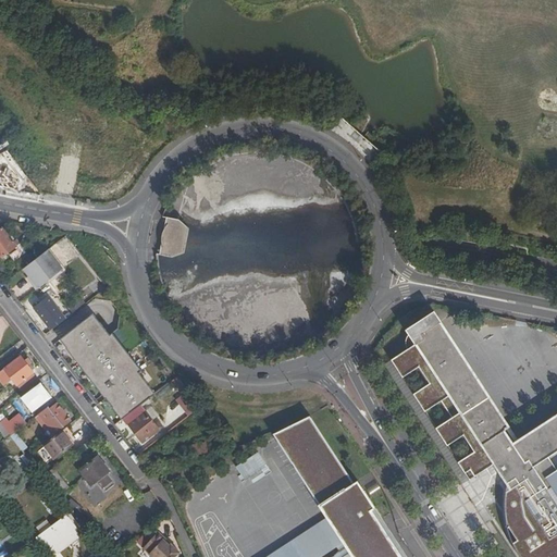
[(174,218),(161,217),(153,255),(165,257),(180,252),(184,230),(174,218)]
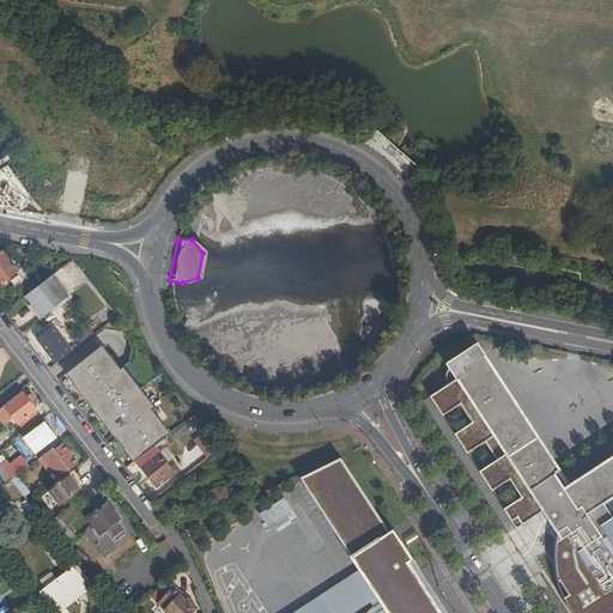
[(0,253),(0,284),(18,272),(2,252),(0,253)]
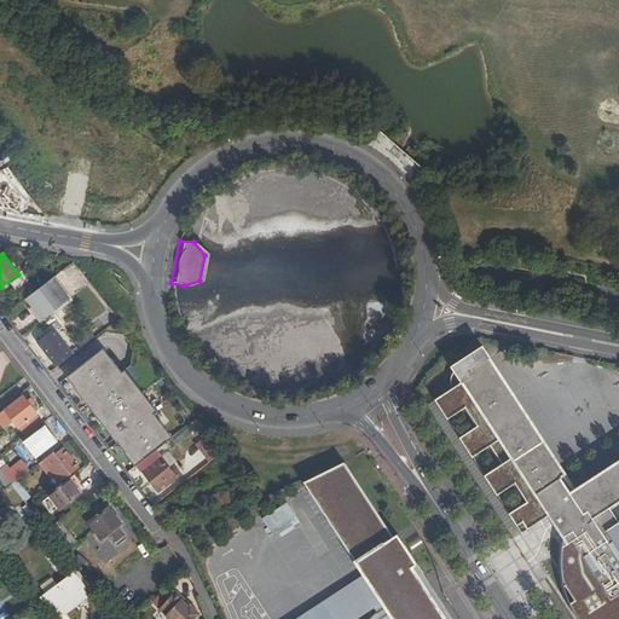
[(22,276),(16,281),(21,287),(27,282),(22,276)]
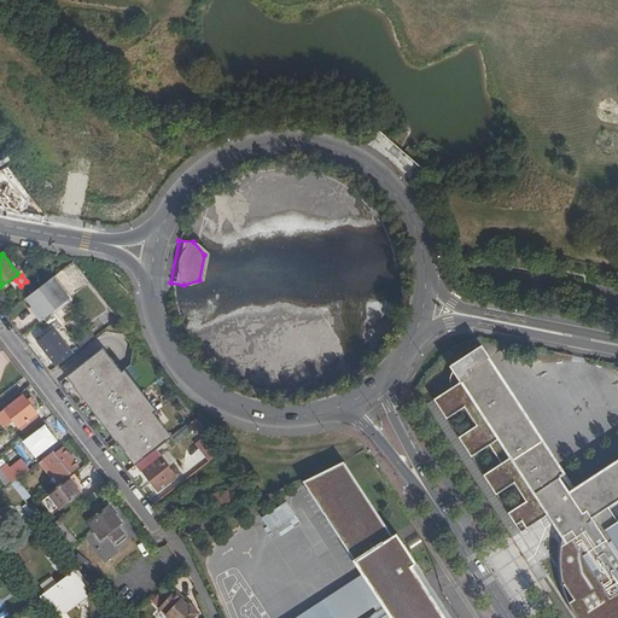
[(74,297),(57,275),(30,296),(36,303),(41,309),(39,312),(45,319),(51,314),(74,297)]
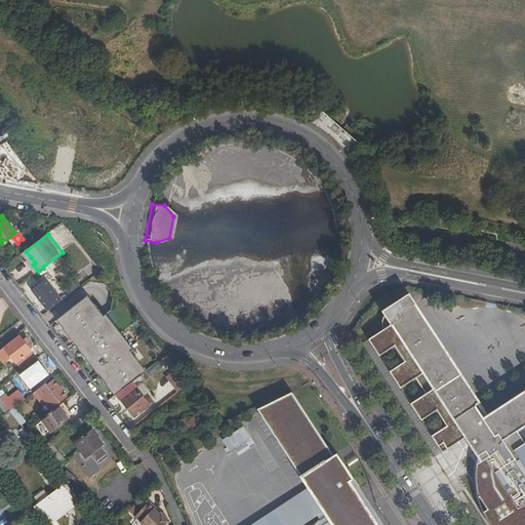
[(38,275),(24,283),(26,287),(41,279),(38,275)]
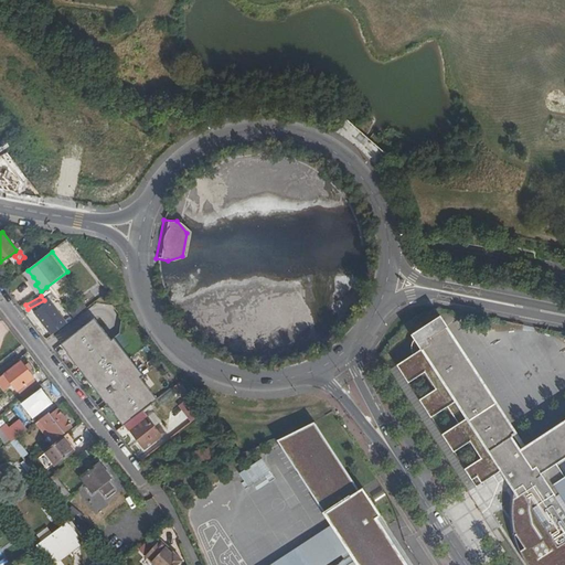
[(129,422),(157,401),(166,393),(162,387),(171,381),(107,299),(57,338),(120,419),(125,417),(129,422)]
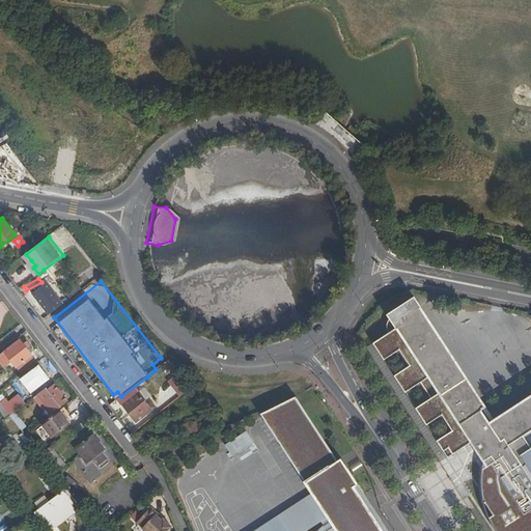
[(36,297),(49,314),(62,304),(49,287),(36,297)]
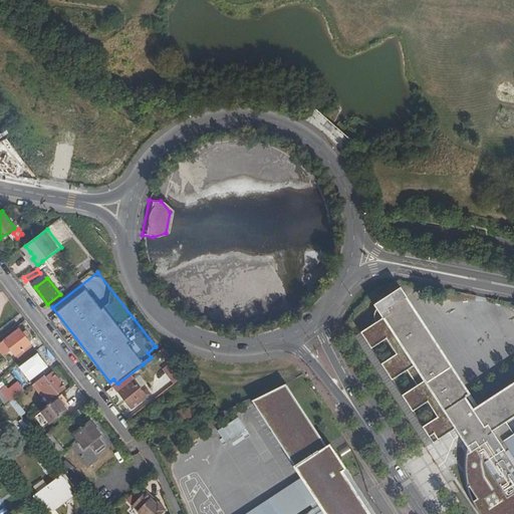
[(513,513),(513,430),(499,440),(498,439),(500,438),(489,421),(487,423),(475,409),(474,409),(442,359),(445,357),(432,338),(434,337),(406,295),(389,306),(392,310),(386,314),(380,303),(378,305),(376,307),(374,311),(374,314),(374,317),(375,320),(360,330),(371,346),(387,336),(397,351),(381,361),(392,377),(407,367),(417,383),(402,393),(413,410),(428,400),(438,415),(423,425),(433,441),(456,426),(468,443),(466,450),(466,457),(465,464),(466,471),(467,479),(468,486),(468,487),(471,494),(473,499),(477,497),(491,513),(513,513)]
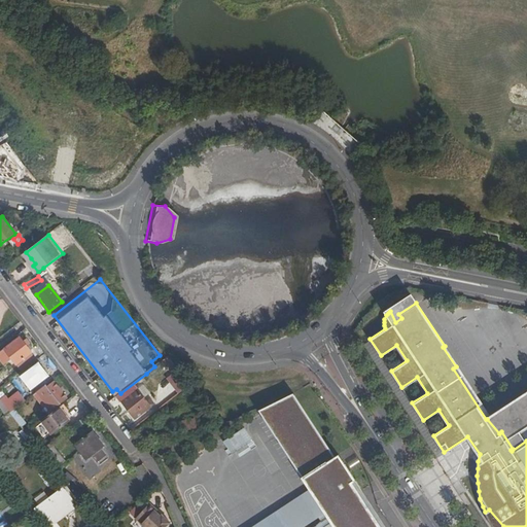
[(19,362),(23,369),(35,358),(19,338),(4,350),(6,353),(2,356),(6,362),(11,358),(15,364),(19,362)]
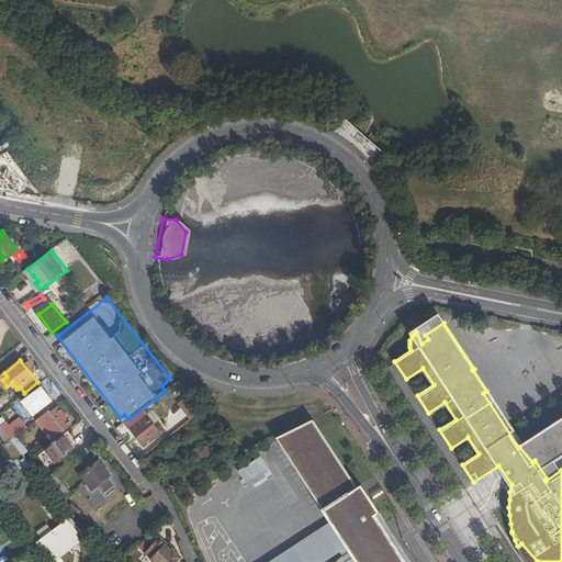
[(183,385),(179,381),(165,391),(156,398),(160,404),(183,385)]
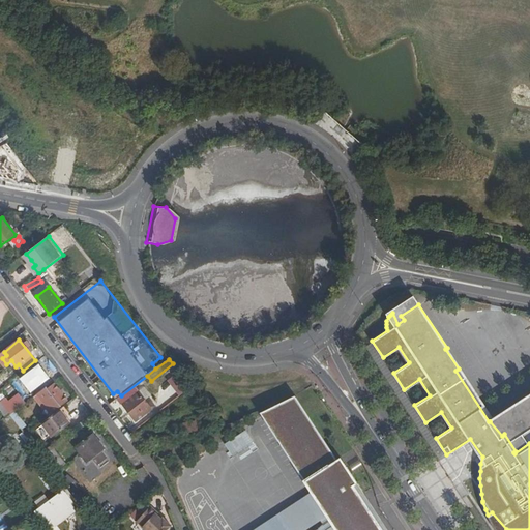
[(22,380),(27,388),(33,384),(36,387),(49,378),(40,366),(38,367),(36,365),(26,374),(27,376),(22,380)]
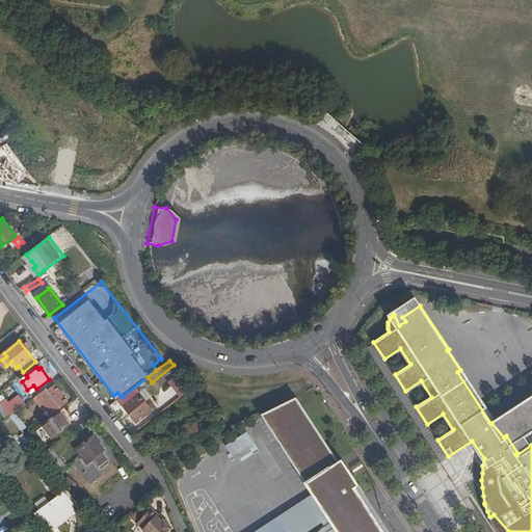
[(178,375),(167,382),(177,396),(187,388),(178,375)]
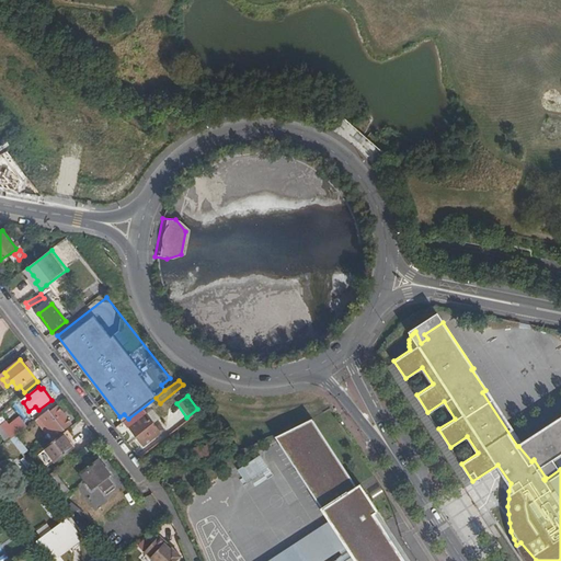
[(146,414),(160,403),(156,398),(128,419),(125,422),(144,446),(163,431),(157,422),(153,424),(146,414)]
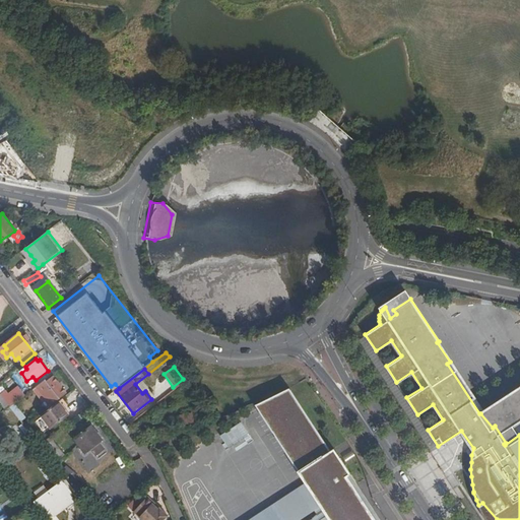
[(46,382),(45,381),(37,387),(46,399),(51,405),(66,393),(53,377),(46,382)]
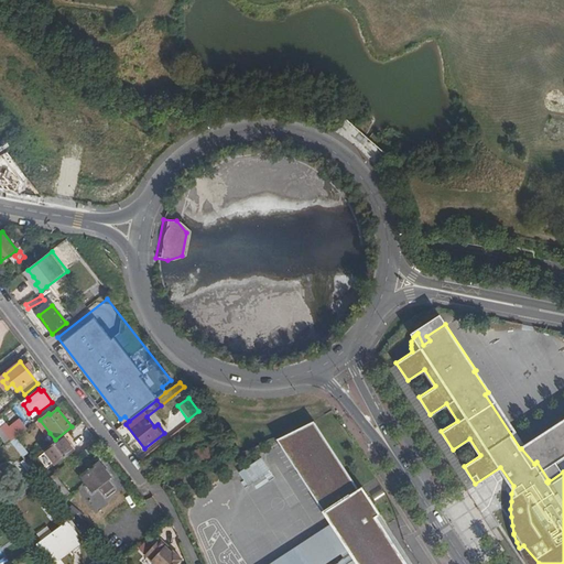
[(10,442),(15,438),(26,430),(19,420),(9,427),(6,423),(0,426),(0,427),(9,440),(10,442)]
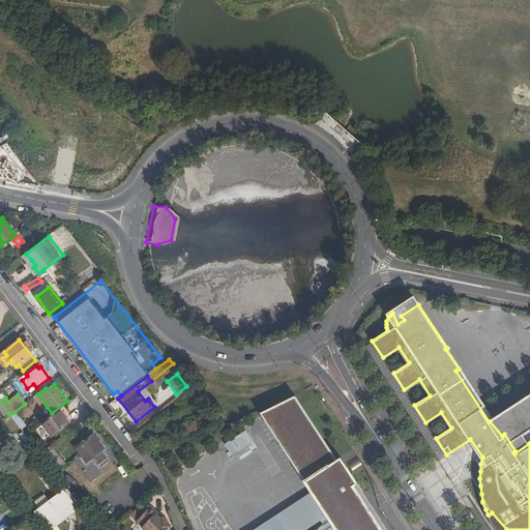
[(47,407),(37,394),(33,398),(42,409),(47,407)]
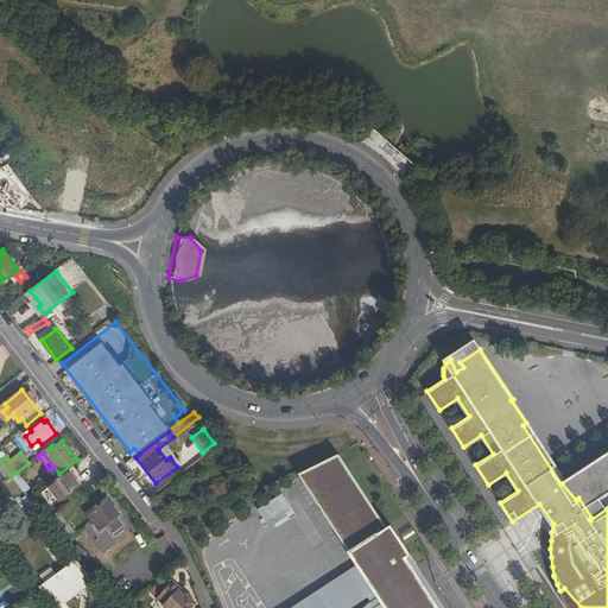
[(0,469),(6,477),(10,474),(0,461),(0,469)]
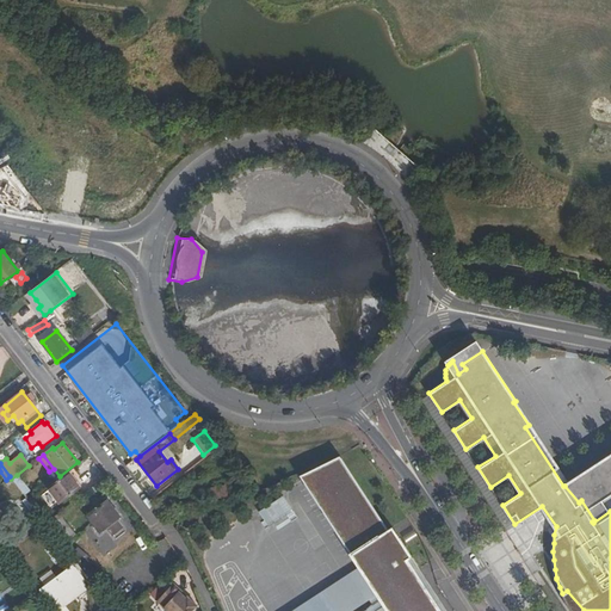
[(440,610),(426,587),(420,591),(408,571),(418,565),(394,524),(389,528),(355,463),(312,482),(376,580),(383,575),(389,586),(375,597),(384,610),(440,610)]
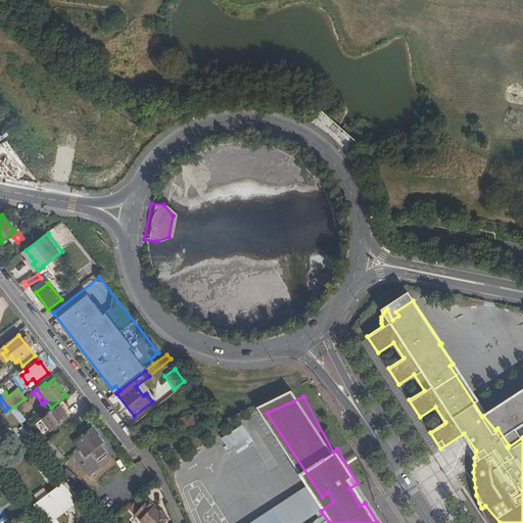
[(68,418),(58,406),(46,414),(56,427),(68,418)]
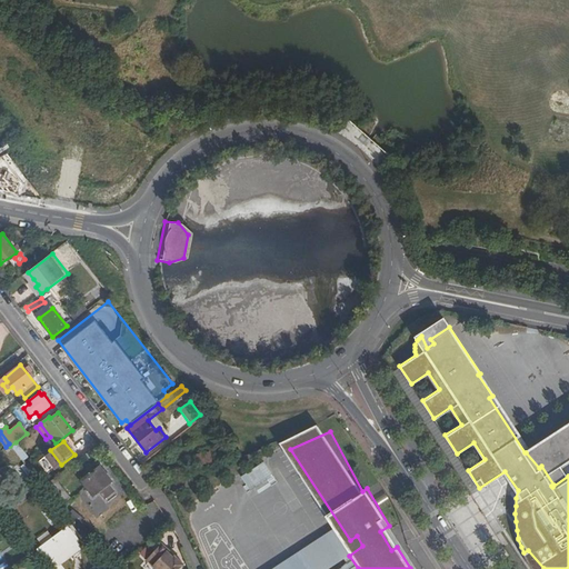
[(11,446),(22,461),(28,457),(16,442),(10,446),(11,446)]
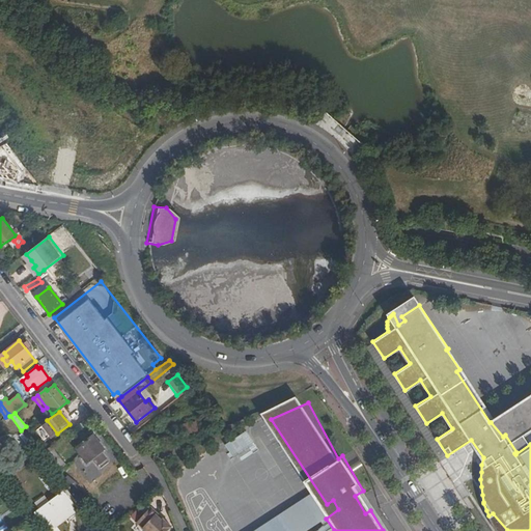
[(184,436),(198,431),(195,421),(182,424),(184,436)]
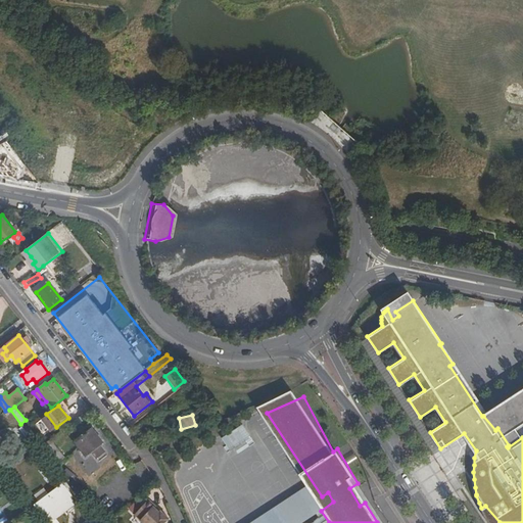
[(92,453),(96,458),(105,452),(100,445),(103,443),(91,428),(74,441),(86,457),(92,453)]
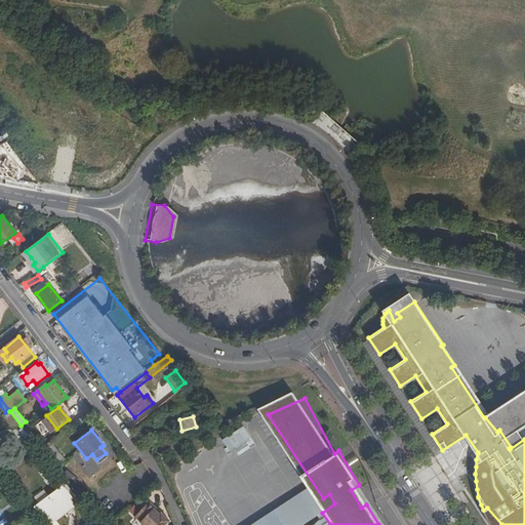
[(33,441),(39,450),(40,449),(45,446),(38,437),(33,441)]
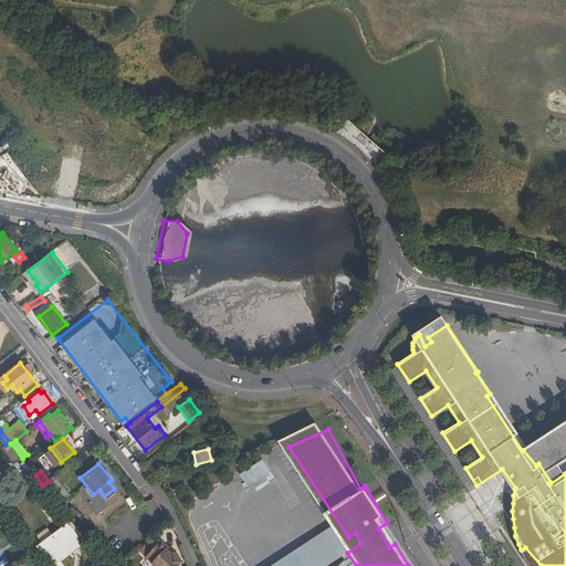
[(60,561),(70,553),(84,543),(69,523),(38,545),(49,561),(55,555),(60,561)]
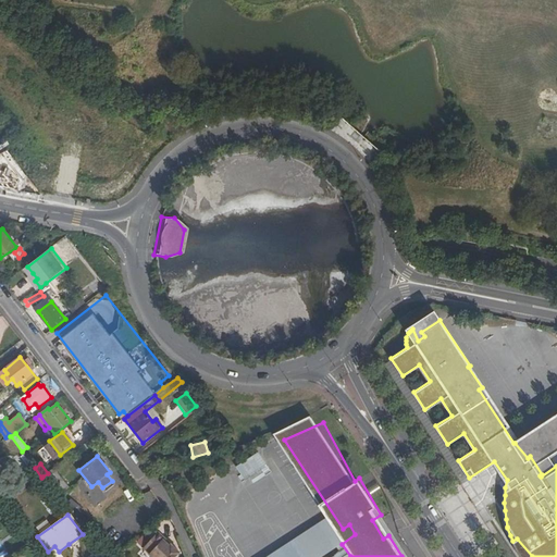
[(325,518),(264,556),(321,556),(342,544),(325,518)]
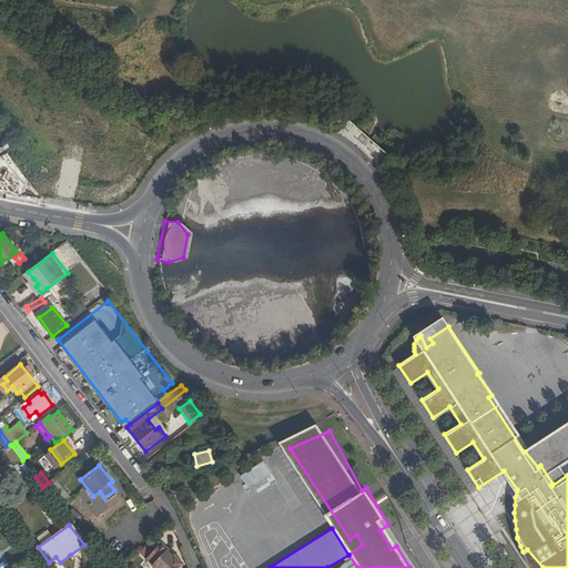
[(161,541),(146,557),(159,567),(178,567),(184,561),(175,553),(174,554),(161,541)]
